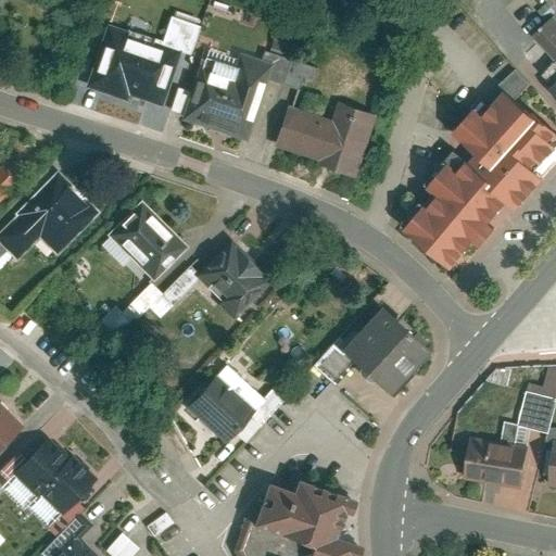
[(555,64),(555,73),(542,87),(555,101),(555,24),(548,16),(528,35),(555,64)]
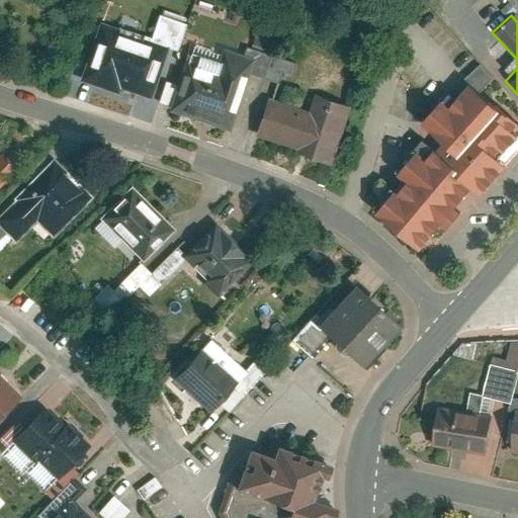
[(156,97),(175,45),(104,18),(82,79),(123,94),(127,86),(156,97)]
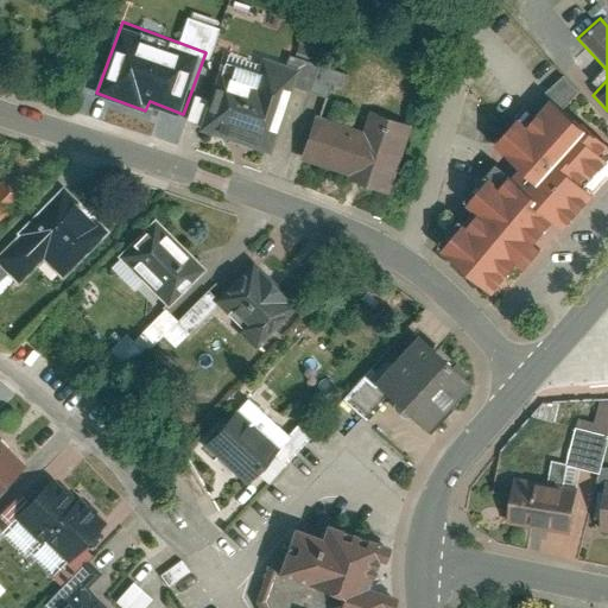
[(277,152),(305,67),(267,54),(265,62),(232,50),(204,128),(277,152)]
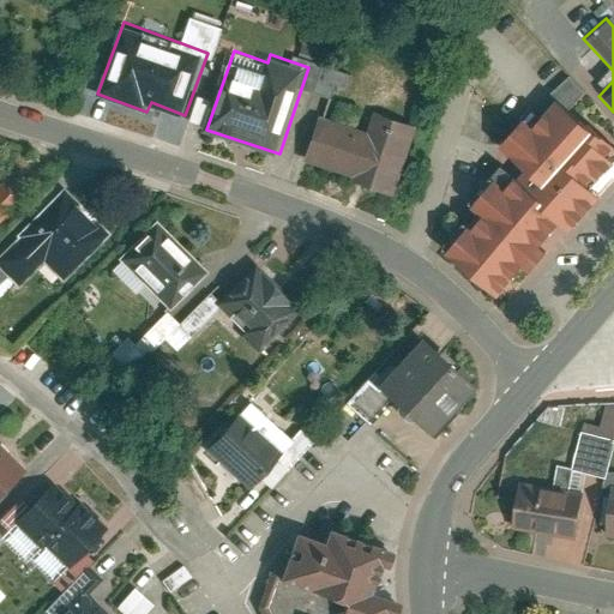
[(609,151),(547,95),(528,115),(518,107),(491,137),(521,164),(500,186),(485,173),(461,199),(477,214),(446,247),(491,288),(552,220),(563,229),(590,199),(577,187),(609,151)]
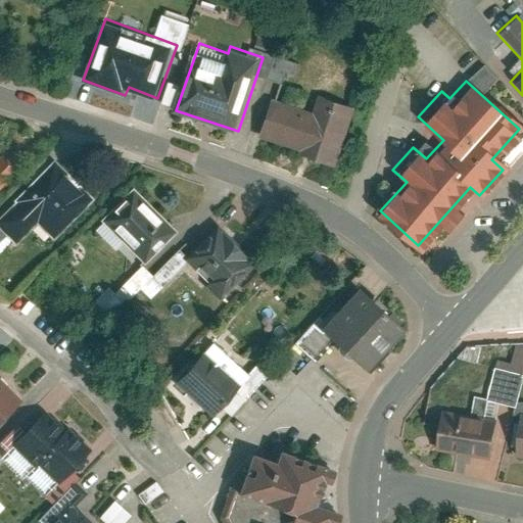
[(318,110),(276,97),(263,136),(342,162),(361,106),(323,94),(318,110)]
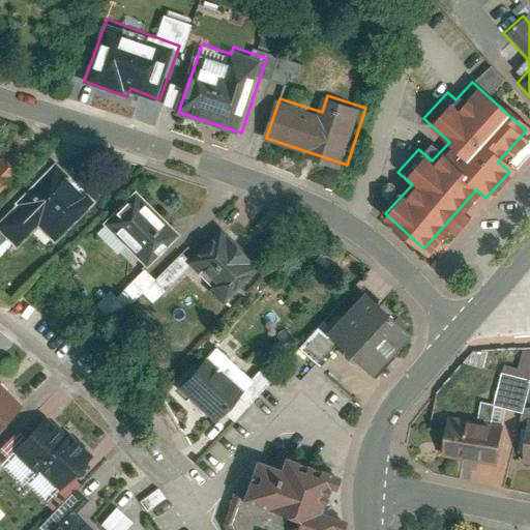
[(0,158),(0,182),(13,168),(2,157),(0,158)]
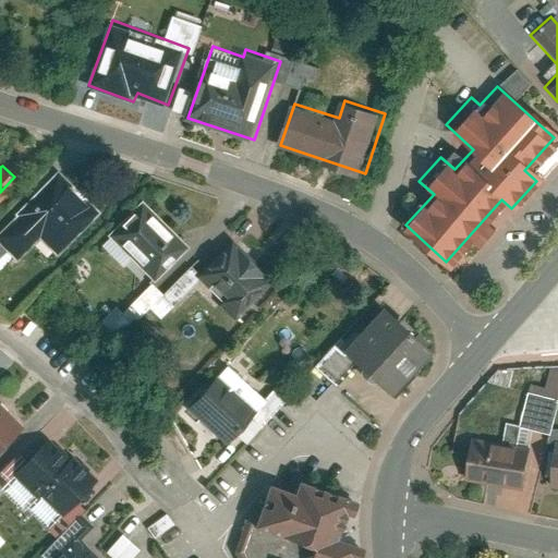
[(49,253),(91,213),(49,170),(0,218),(0,244),(12,257),(34,237),(49,253)]
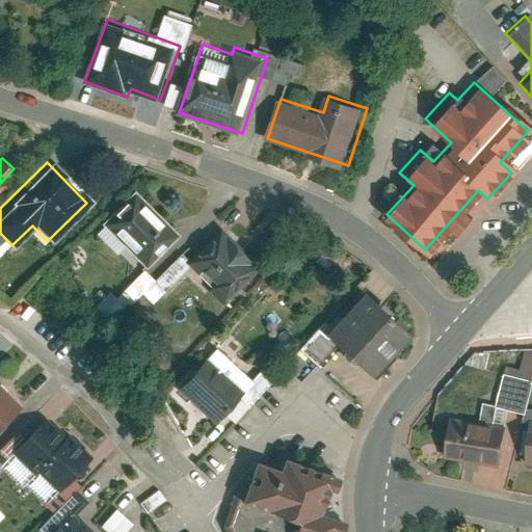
[(152,268),(185,235),(142,191),(108,223),(152,268)]
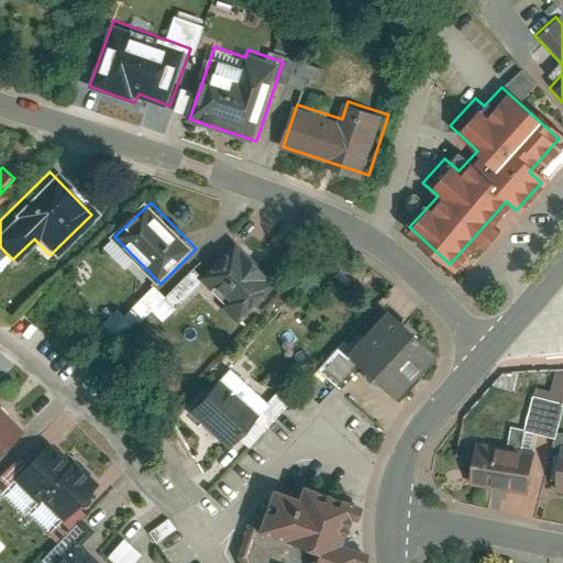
[(282,282),(242,244),(211,277),(214,282),(235,300),(229,308),(243,321),(282,282)]
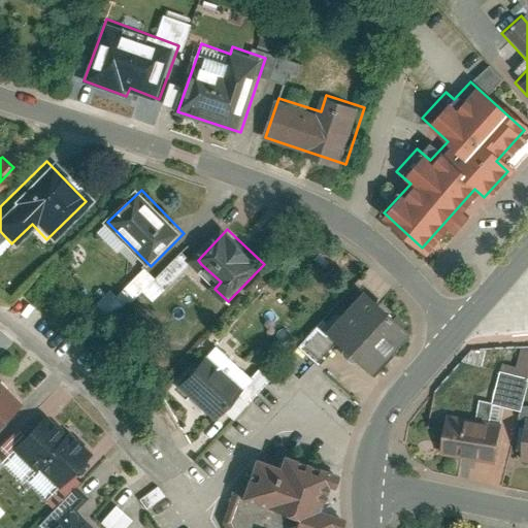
[(140,291),(151,301),(163,290),(141,268),(113,295),(108,290),(94,303),(110,320),(140,291)]
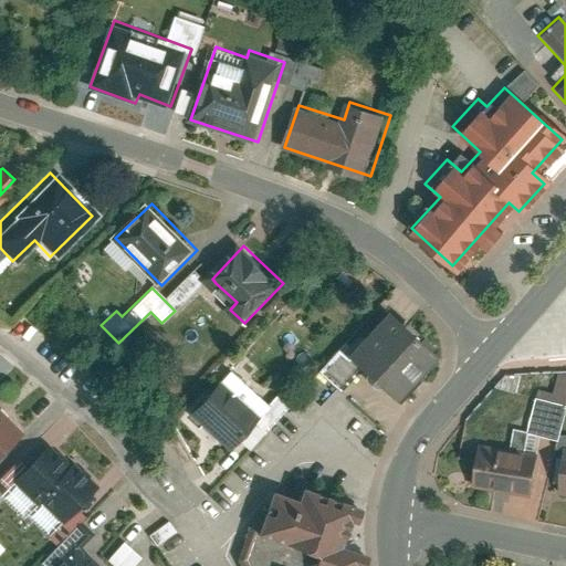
[(436,358),(385,311),(345,355),(396,401),(436,358)]
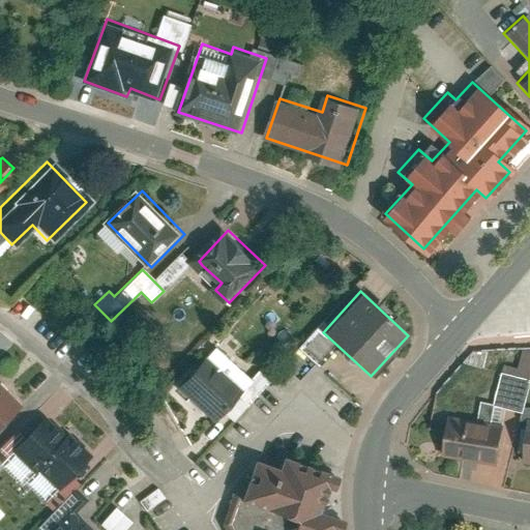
[(213,419),(252,379),(216,347),(179,387),(213,419)]
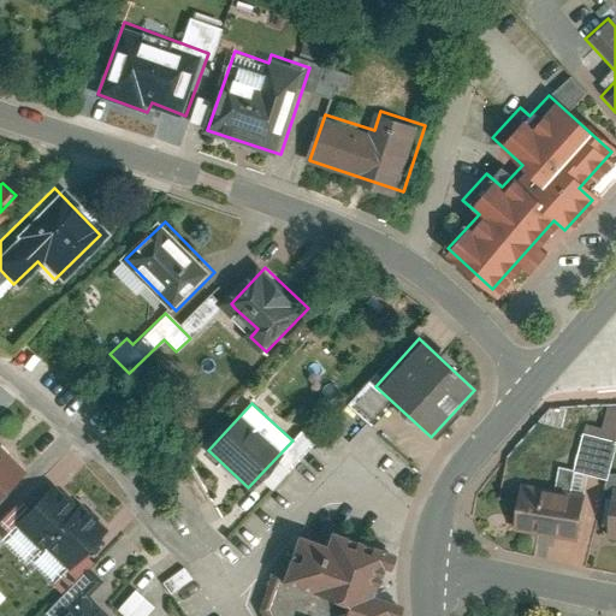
[(611,479),(615,449),(615,404),(606,403),(603,427),(582,424),(575,469),(558,466),(554,490),(515,484),(508,528),(575,539),(586,475),(611,479)]
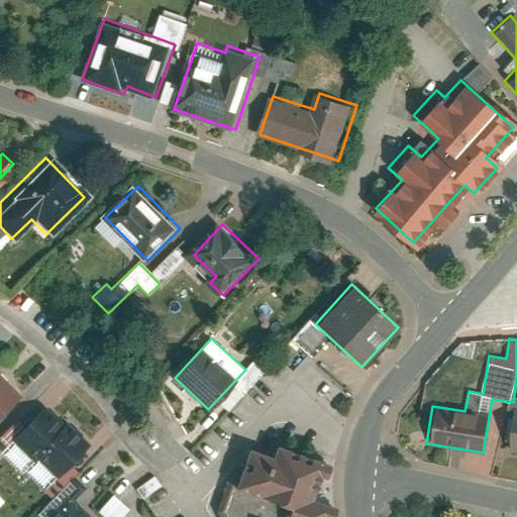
[(0,415),(17,399),(0,381),(0,415)]
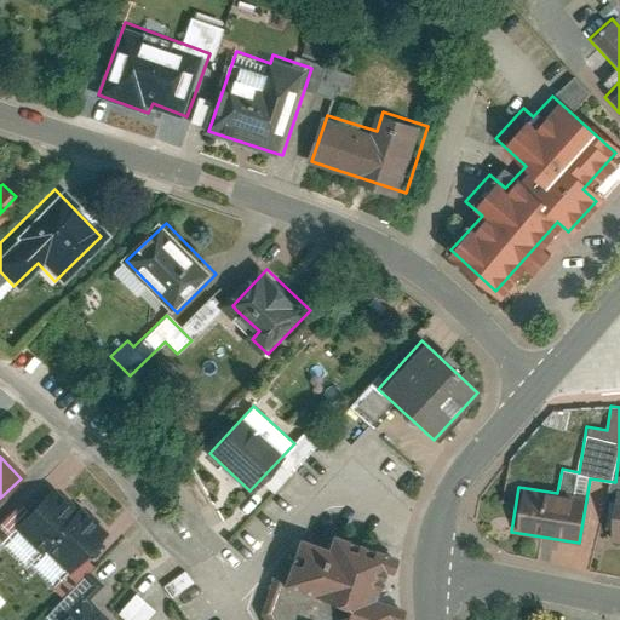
[(53,491),(17,528),(42,552),(46,549),(79,514),(53,491)]
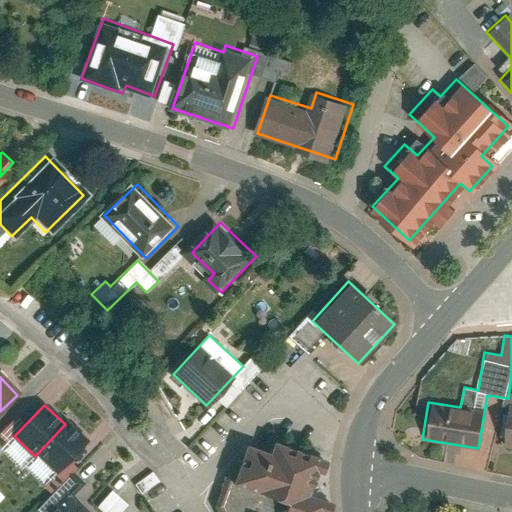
[(65,424),(38,453),(58,472),(87,442),(67,422),(65,424)]
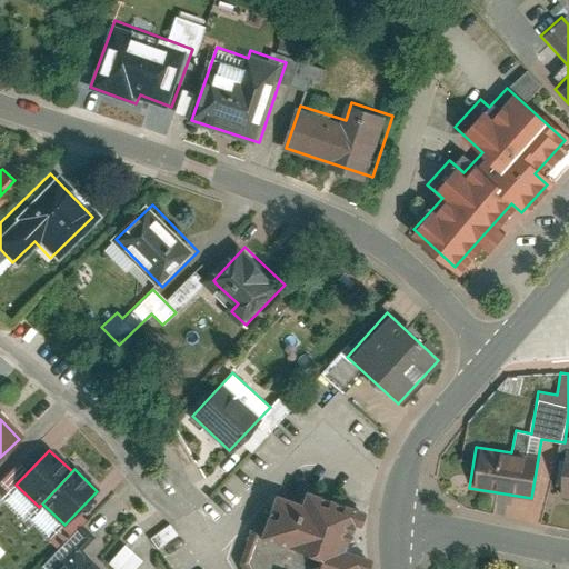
[(355,508),(306,491),(300,506),(272,497),(259,533),(318,555),(312,568),(281,568),(279,568),(278,568),(358,568),(362,557),(340,549),(355,508)]
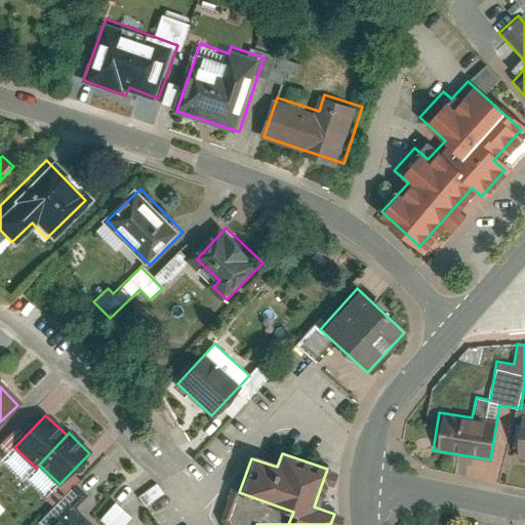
[(158,484),(138,495),(144,505),(163,493),(158,484)]
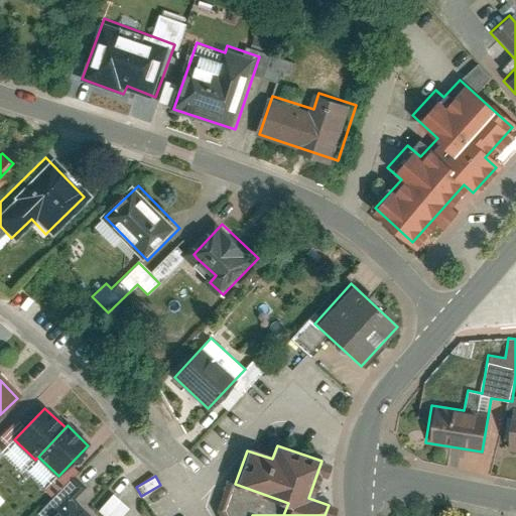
[(103,515),(123,515),(130,509),(112,493),(97,510),(103,515)]
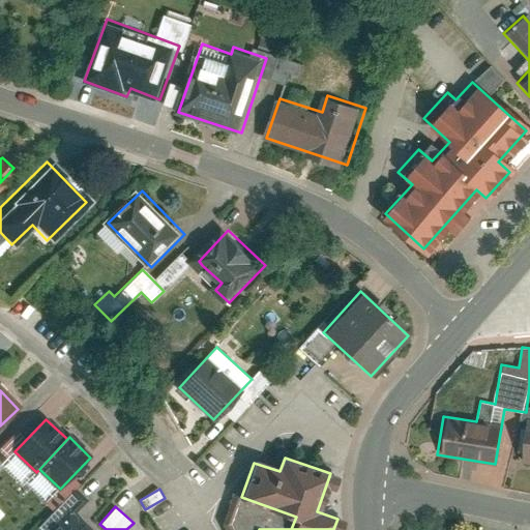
[(87,529),(80,522),(78,524),(68,514),(53,529),(87,529)]
